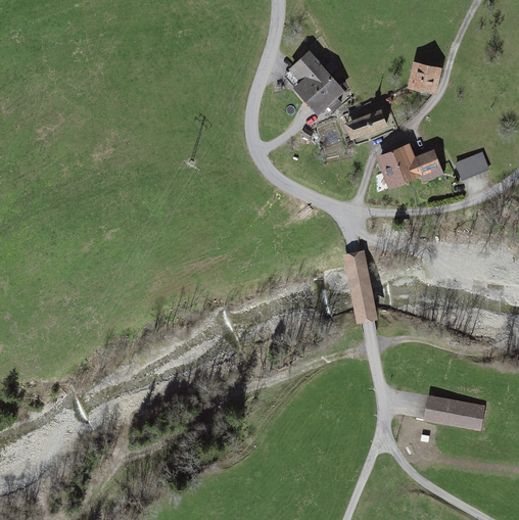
[(316,114),(342,90),(308,52),(281,78),(316,114)]
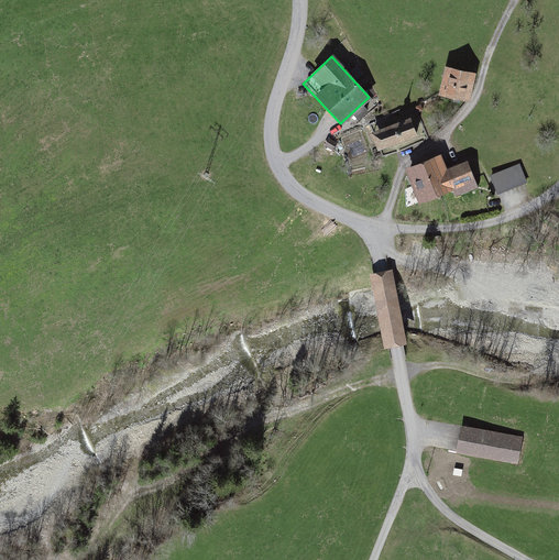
[(463,100),(470,72),(441,66),(436,95),(463,100)]
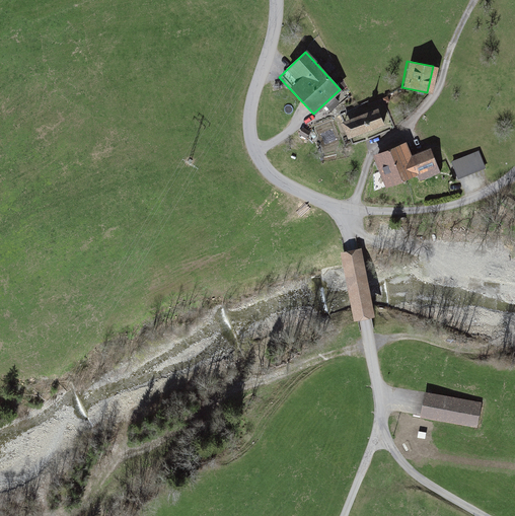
[(348,139),(383,125),(376,108),(341,123),(348,139)]
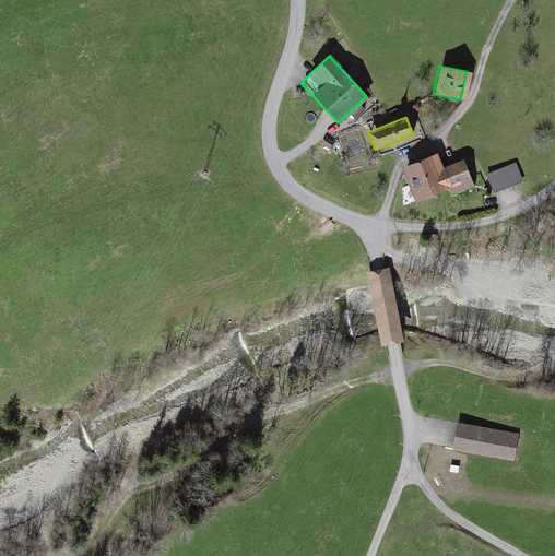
[(470,182),(461,162),(443,168),(437,155),(402,169),(416,204),(470,182)]
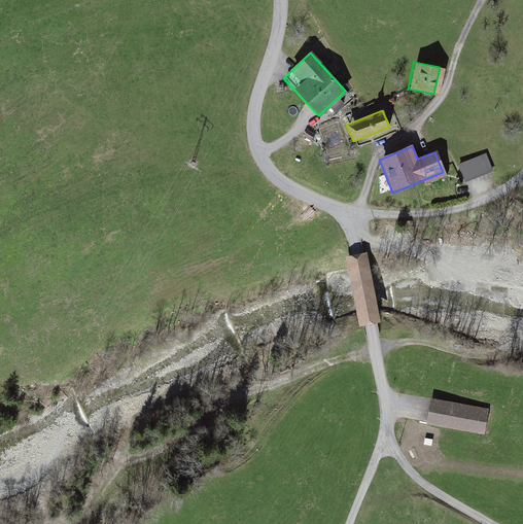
[(490,171),(484,153),(457,165),(464,182),(490,171)]
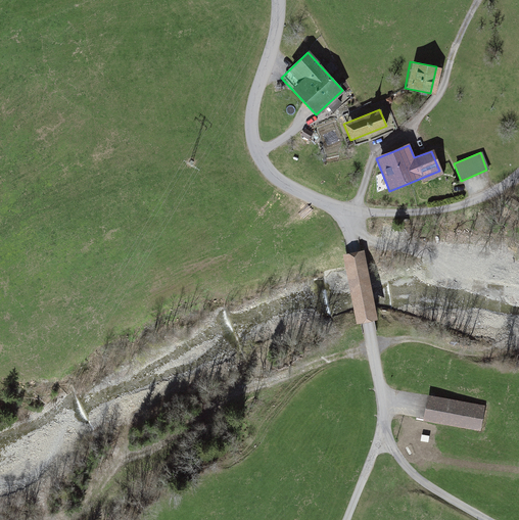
[(481,404),(424,392),(420,417),(477,428),(481,404)]
